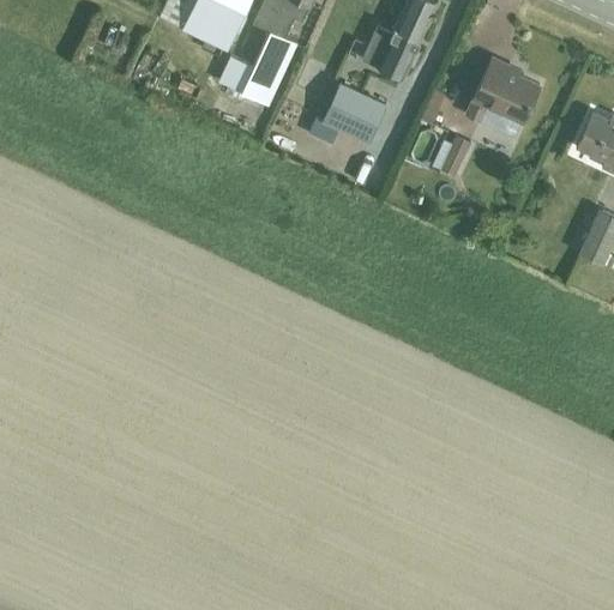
[(164,0),(157,17),(226,49),(248,0),(164,0)]
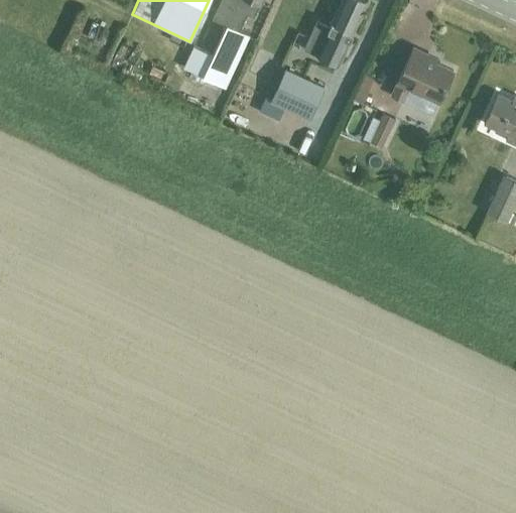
[(222,0),(213,21),(227,27),(213,57),(194,48),(183,71),(225,89),(249,37),(240,33),(247,16),(254,19),(262,0),(222,0)]
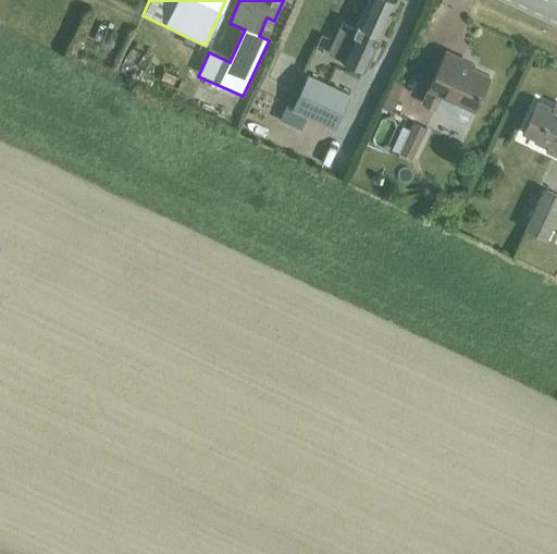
[(370,0),(342,62),(360,71),(366,73),(371,60),(374,60),(379,51),(376,49),(378,47),(375,46),(379,38),(381,39),(397,4),(387,0),(370,0)]
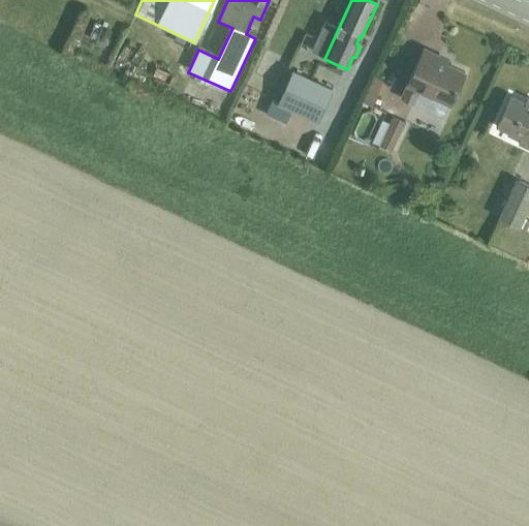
[(401,101),(413,106),(421,92),(450,105),(465,75),(447,67),(449,64),(424,52),(401,101)]
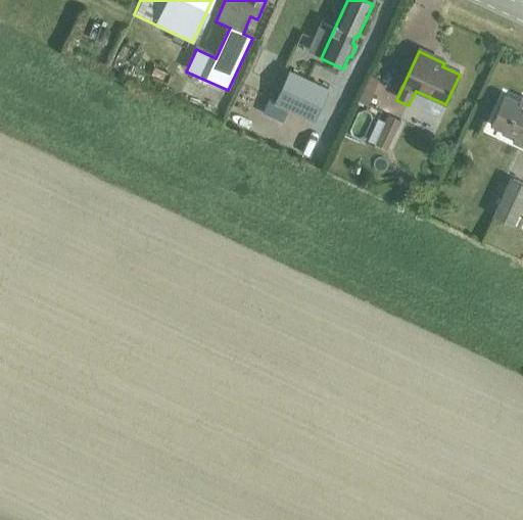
[(276,103),(314,121),(327,91),(289,74),(276,103)]
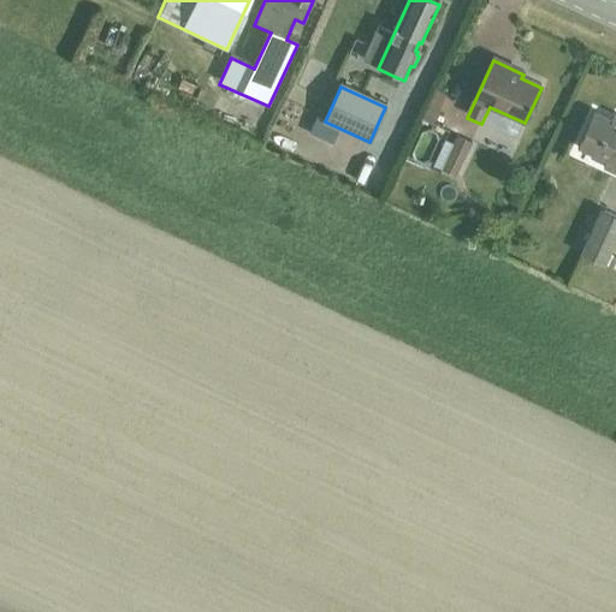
[(603,171),(615,176),(615,117),(612,123),(594,114),(578,150),(606,164),(603,171)]
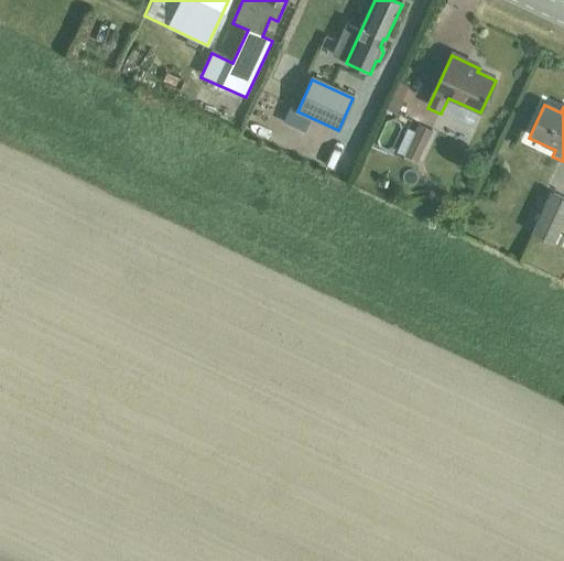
[(418,123),(411,137),(408,136),(399,153),(416,162),(432,130),(418,123)]
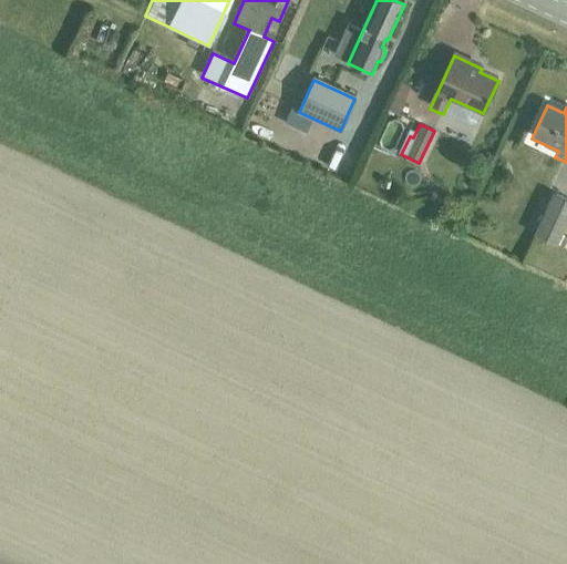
[(566,201),(554,195),(535,236),(556,246),(566,222),(566,201)]
